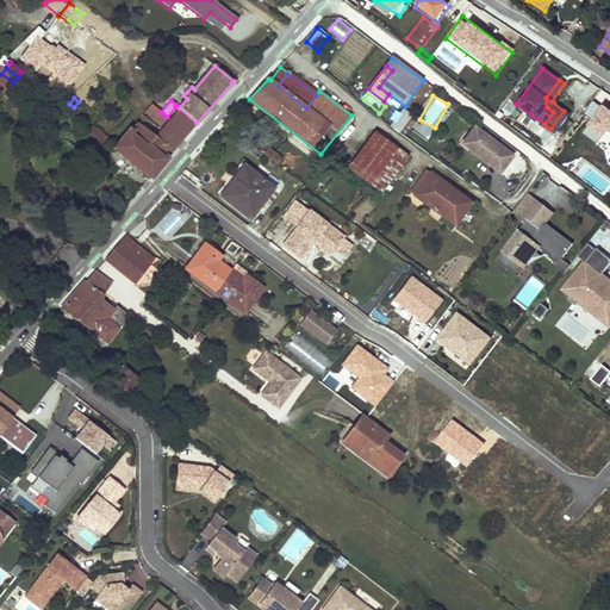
[(593,100),(584,113),(592,120),(582,134),(609,155),(609,111),(603,106),(602,107),(593,100)]
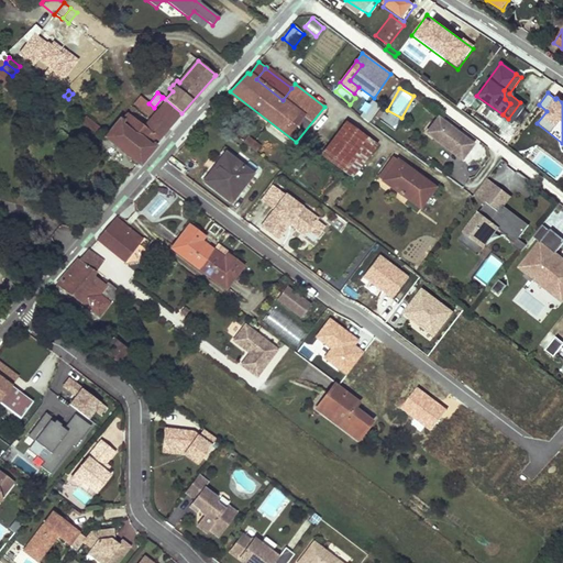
[(148,103),(141,97),(134,103),(148,116),(154,108),(148,103)]
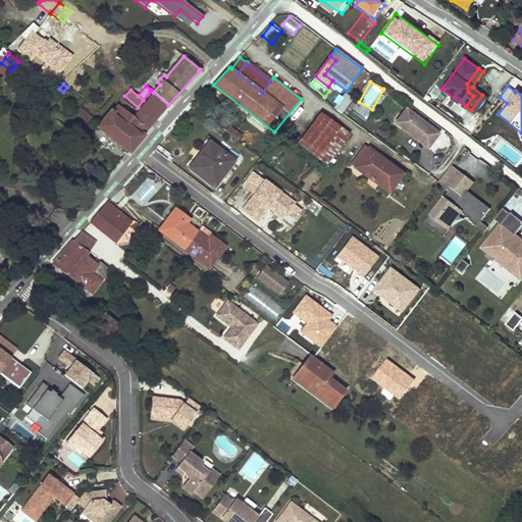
[(129,150),(134,146),(142,136),(151,124),(156,119),(168,105),(153,92),(134,117),(118,105),(101,127),(129,150)]
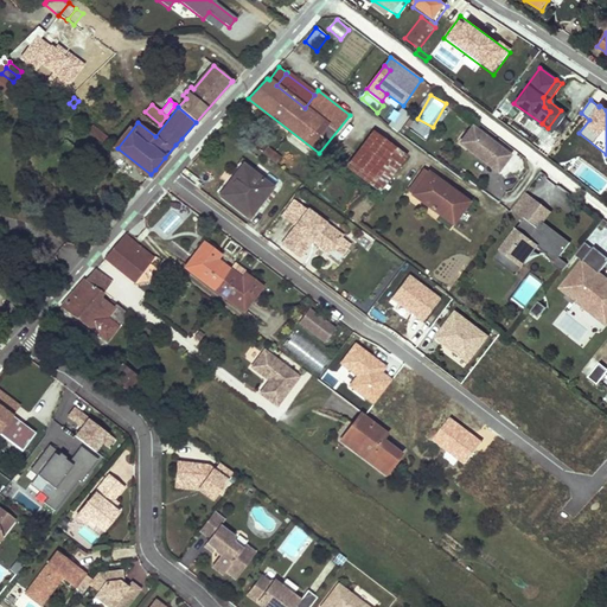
[(401,109),(388,127),(398,134),(410,116),(401,109)]
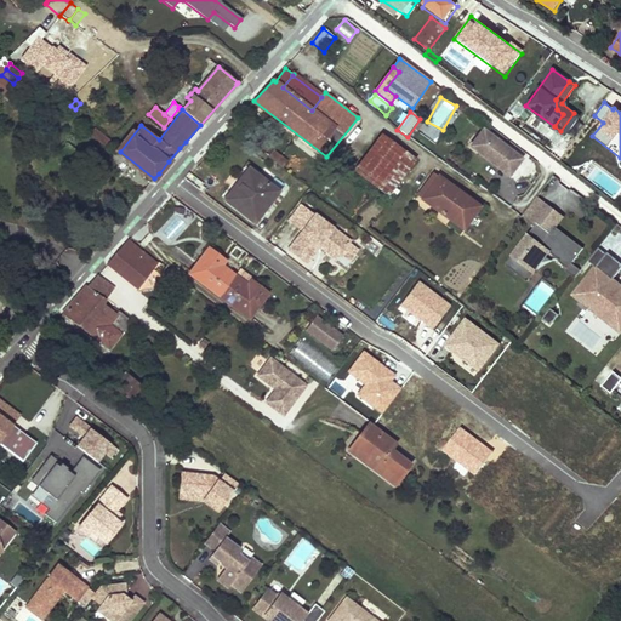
[(106,147),(110,141),(95,129),(90,135),(106,147)]
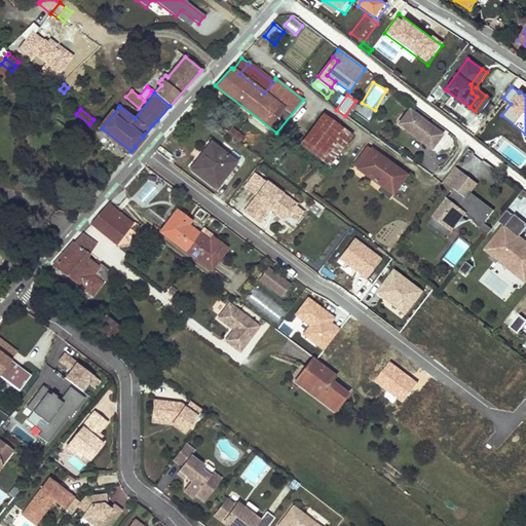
[(430,149),(442,135),(409,110),(406,114),(412,120),(405,129),(430,149)]
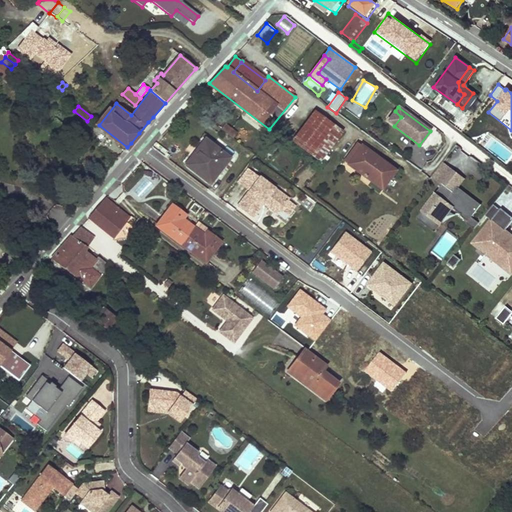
[(342,131),(314,111),(292,141),(320,161),(342,131)]
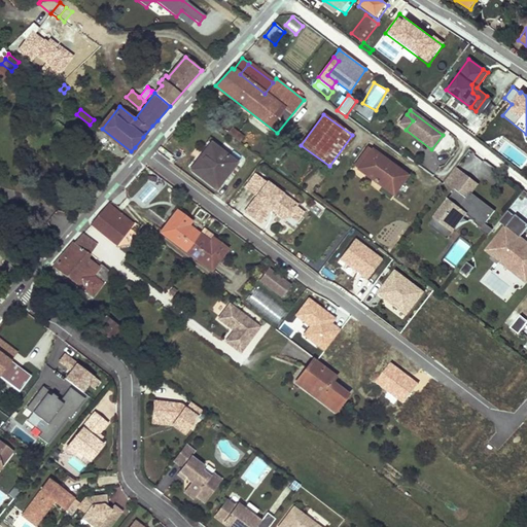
[(407,114),(399,124),(406,130),(413,120),(407,114)]
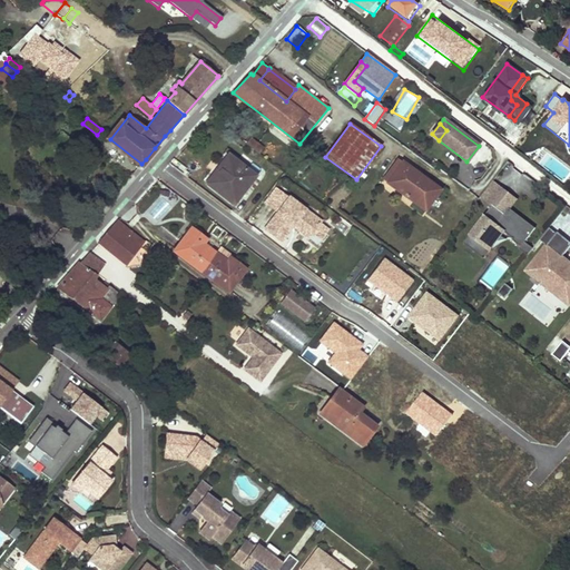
[(548,164),(552,153),(542,148),(537,159),(548,164)]
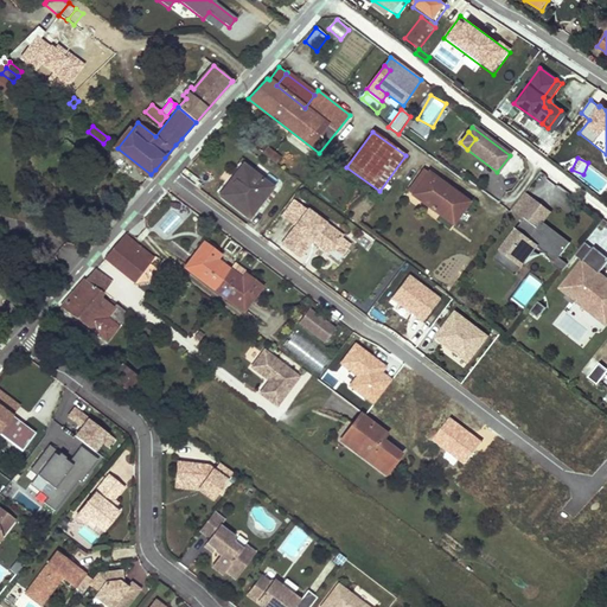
[(229,184),(234,187),(248,168),(244,165),(229,184)]
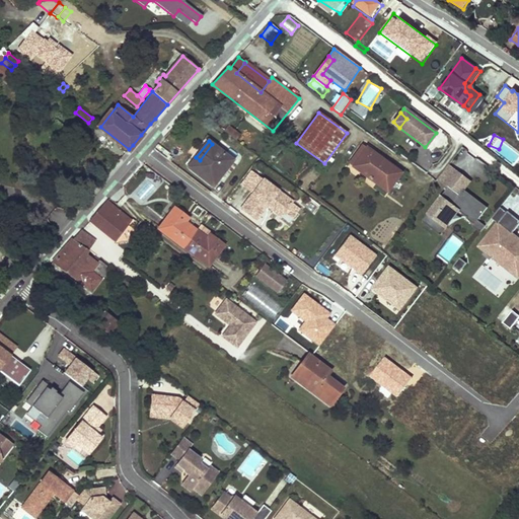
[(233,160),(212,144),(200,160),(196,157),(189,167),(213,187),(233,160)]
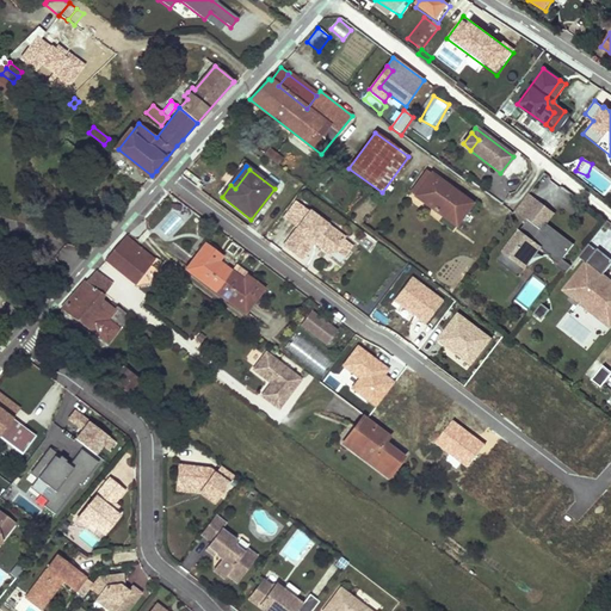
[(456,226),(471,203),(427,171),(411,193),(456,226)]
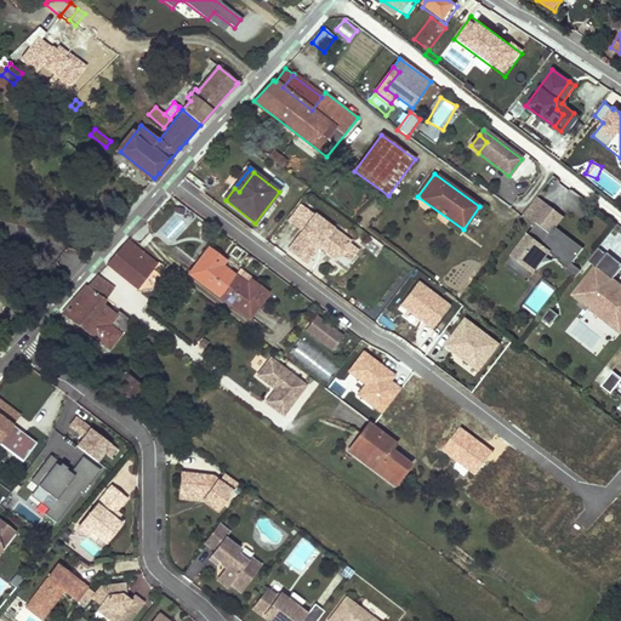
[(575,278),(581,271),(573,263),(584,249),(556,227),(563,217),(550,208),(535,227),(537,229),(531,237),(529,235),(506,265),(528,281),(535,272),(530,268),(545,249),(551,252),(559,260),(559,261),(568,268),(565,271),(575,278)]
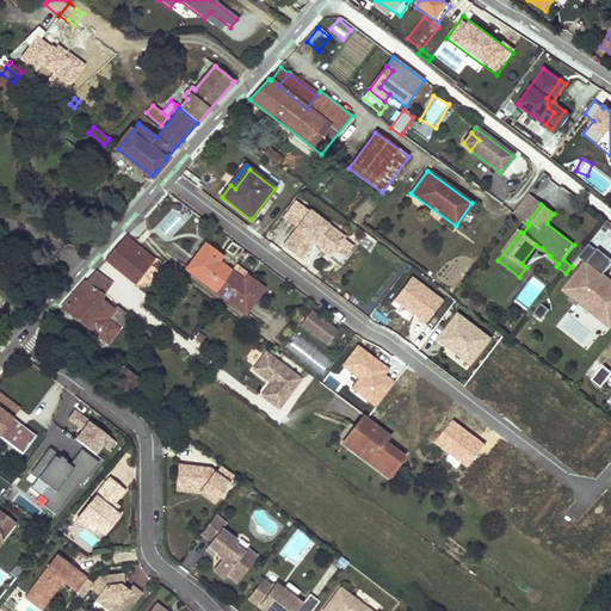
[(166,242),(186,222),(172,209),(153,230),(166,242)]
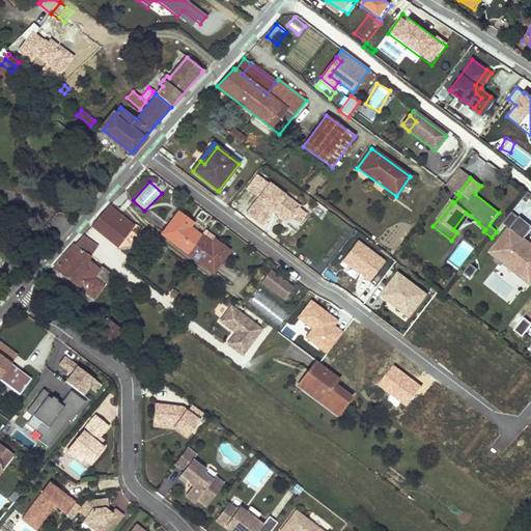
[(299,205),(269,183),(246,213),(258,222),(272,204),(289,218),(299,205)]
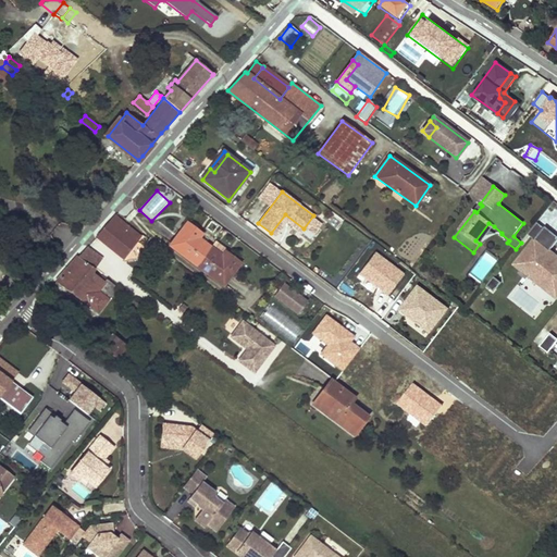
[(335,227),(342,221),(332,213),(326,220),(335,227)]
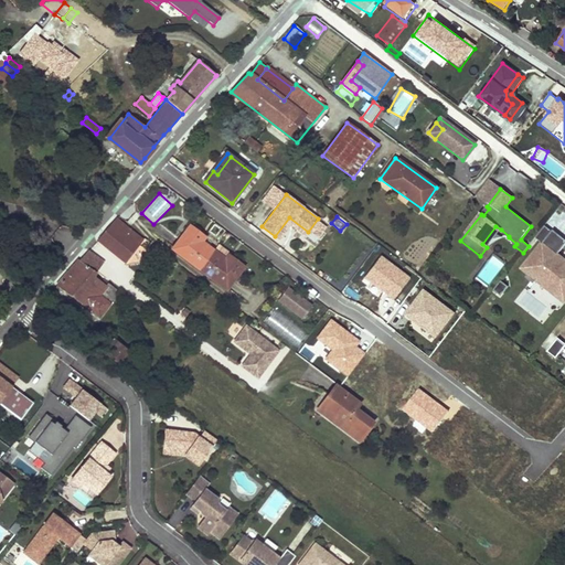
[(278,238),(290,223),(306,235),(308,232),(289,217),(275,236),(278,238)]
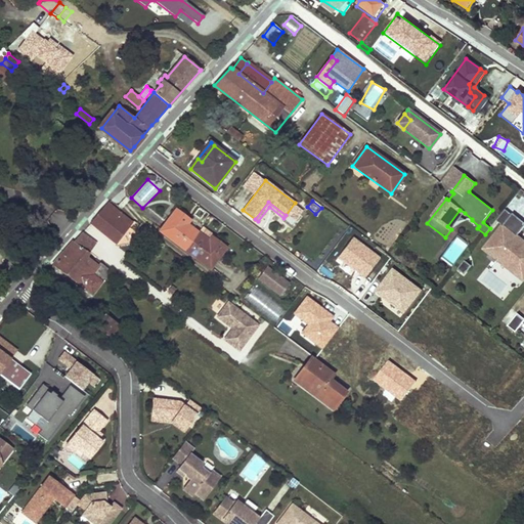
[(91,223),(117,243),(132,222),(107,203),(91,223)]
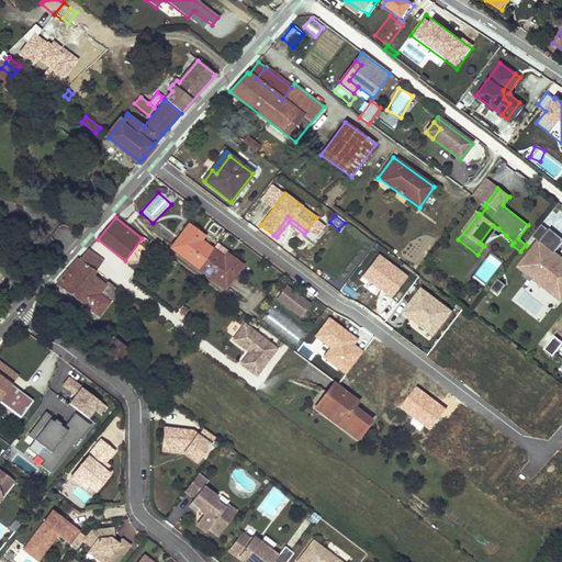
[(228,262),(224,259),(212,250),(200,240),(195,238),(199,233),(189,225),(171,248),(225,288),(242,266),(232,258),(228,262)]
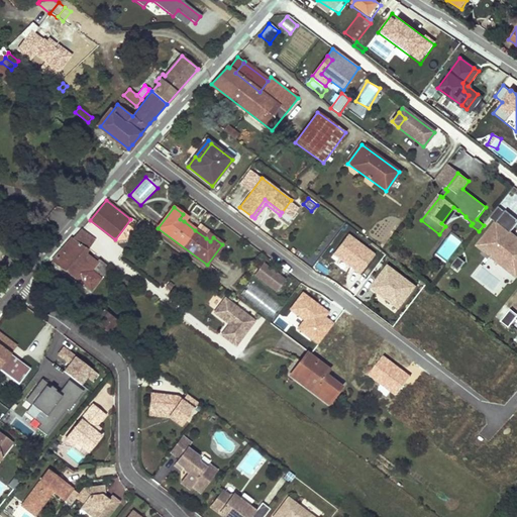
[(441,223),(445,226),(458,210),(453,207),(441,223)]
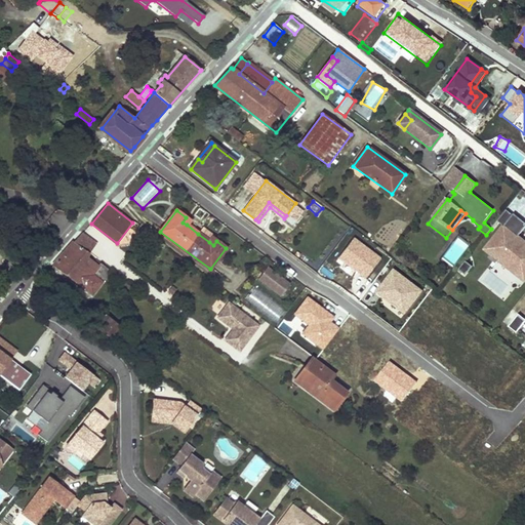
[(507,210),(497,220),(503,226),(513,214),(507,210)]
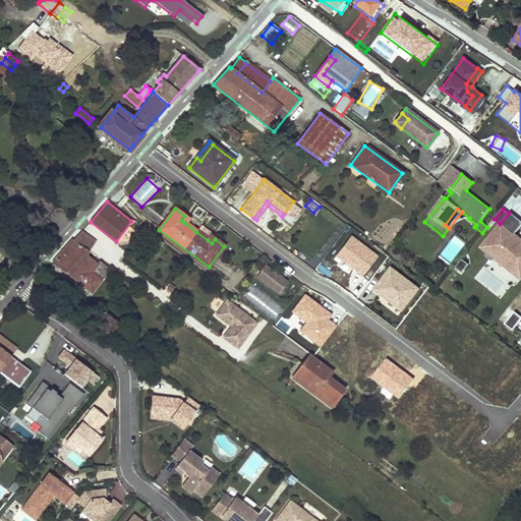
[(520,226),(520,221),(510,212),(509,213),(500,224),(481,247),(487,252),(484,255),(491,262),(495,258),(514,274),(520,265),(520,240),(518,243),(515,240),(517,237),(514,235),(520,226)]
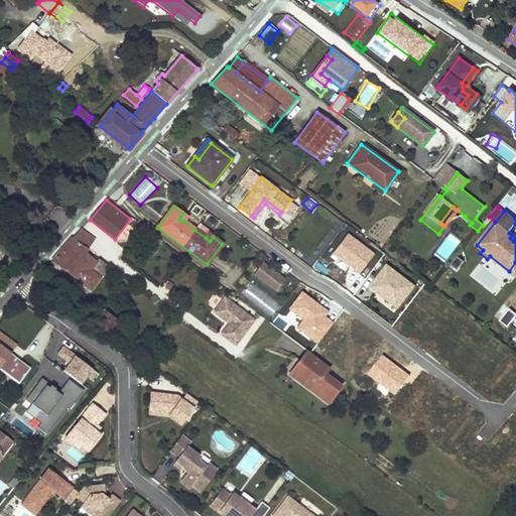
[(195,230),(206,238),(209,234),(210,232),(200,224),(195,230)]
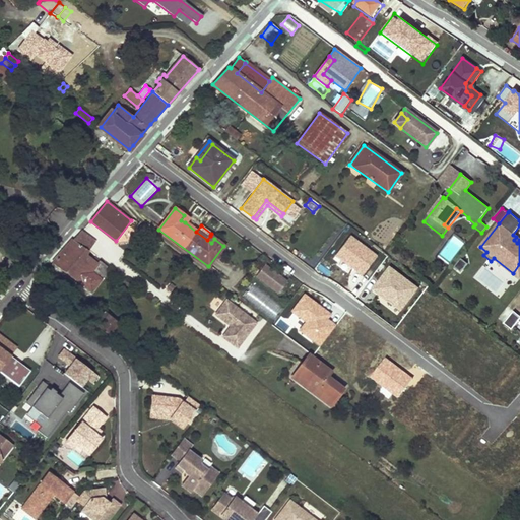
[(81,231),(73,240),(88,251),(95,242),(81,231)]
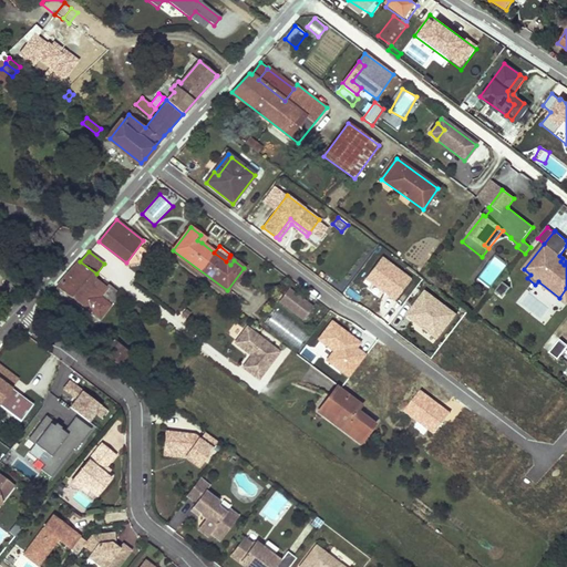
[(490,289),(507,264),(494,254),(476,279),(490,289)]
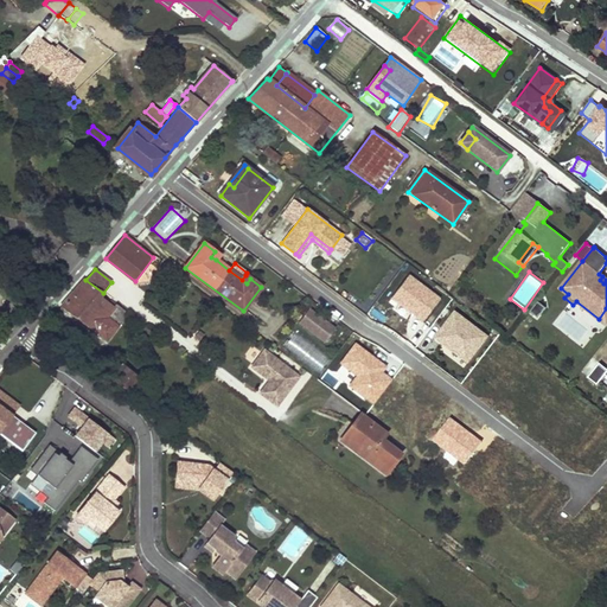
[(103,293),(85,280),(62,307),(76,318),(82,323),(108,342),(128,313),(117,305),(115,307),(101,296),(103,293)]
